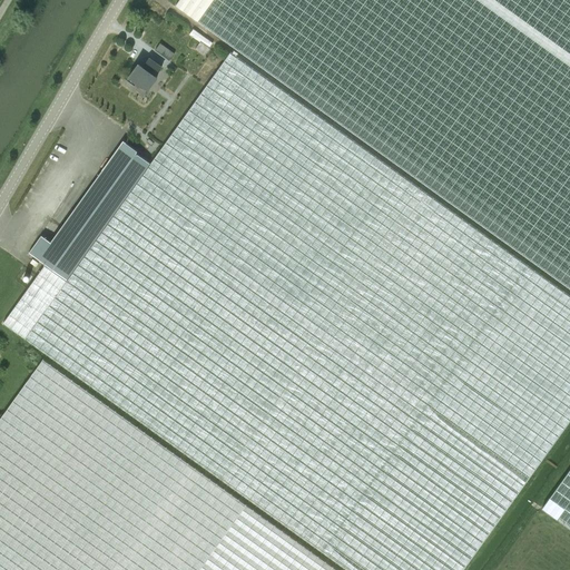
[(569,469),(542,508),(569,528),(569,0),(179,0),(176,6),(569,288),(569,469)]
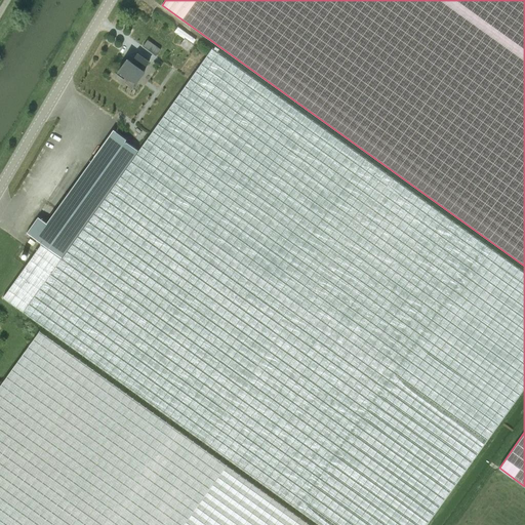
[(161,49),(148,40),(143,47),(156,56),(161,49)]
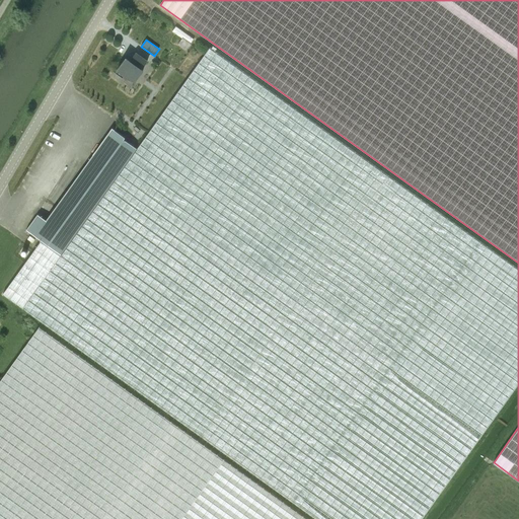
[(42,241),(3,294),(315,518),(421,518),(518,382),(518,270),(210,49),(137,149),(124,140),(125,138),(112,129),(47,220),(38,214),(26,231),(42,241)]
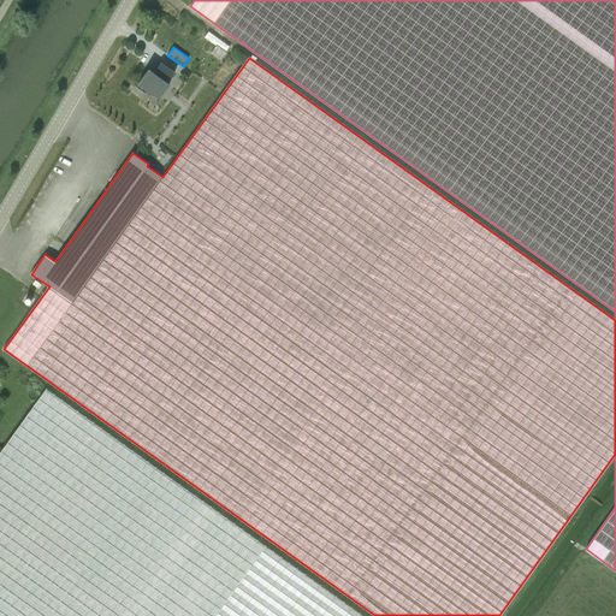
[(175,72),(161,63),(157,70),(158,71),(157,75),(149,70),(137,87),(134,84),(134,86),(146,94),(148,90),(159,99),(170,84),(167,83),(175,72)]
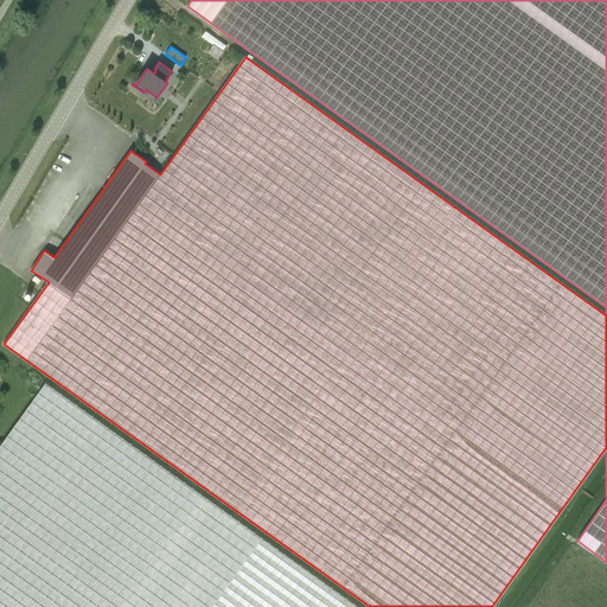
[(0,445),(0,606),(358,606),(45,383),(0,445)]
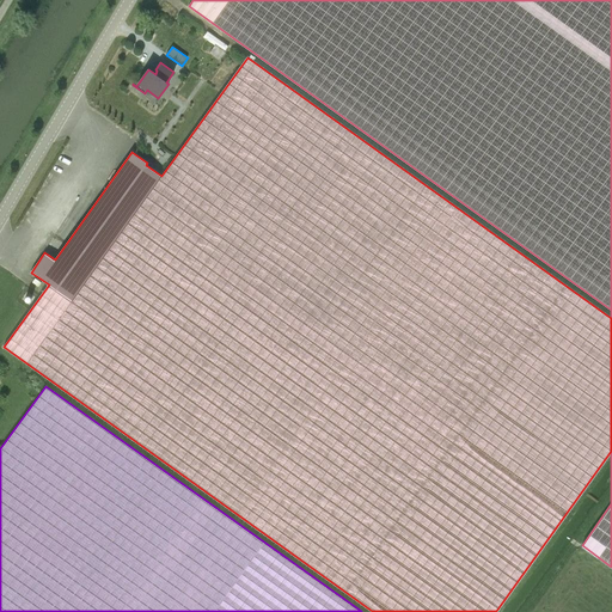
All buildings are outlined.
